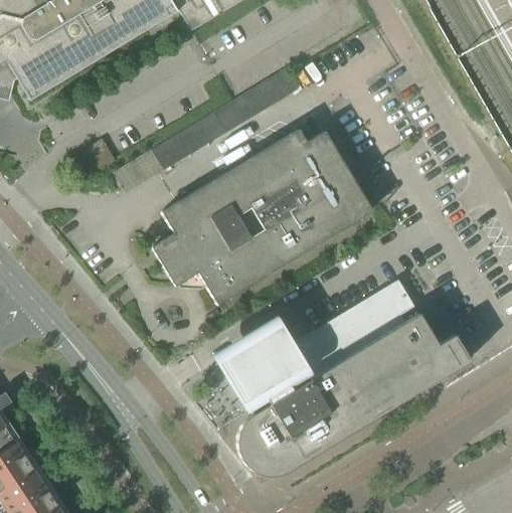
[(179,9),(184,16),(191,28),(192,30),(194,28),(195,29),(203,24),(202,23),(205,22),(213,18),(213,17),(225,10),(226,10),(242,0),(0,0),(0,84),(1,86),(0,88),(0,90),(12,94),(15,79),(18,78),(31,100),(178,11),(178,10),(179,9)]
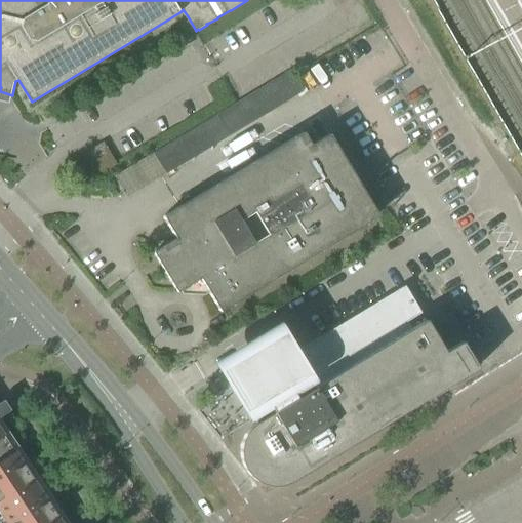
[(219,113),(156,152),(136,164),(149,185),(305,90),(292,70),(219,113)]
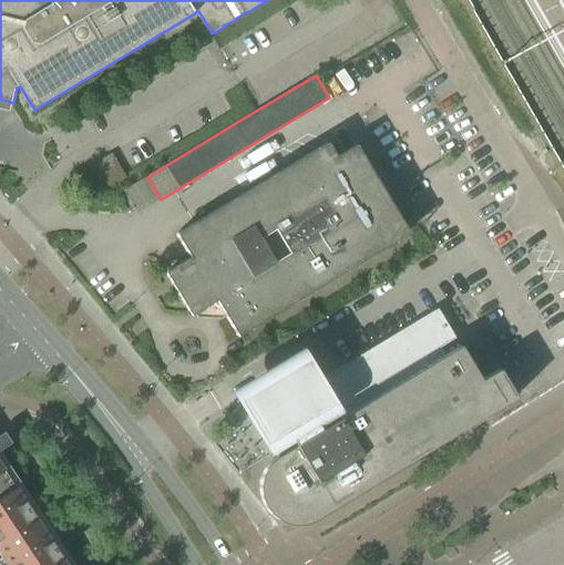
[(329,142),(224,205),(178,233),(192,256),(167,271),(193,314),(218,299),(239,335),(411,232),(358,144),(338,155),(329,142)]
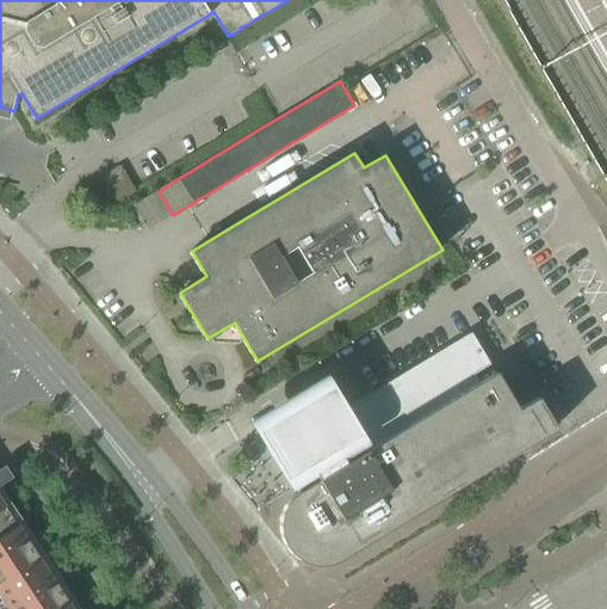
[(122,164),(107,173),(97,179),(113,205),(138,190),(122,164)]
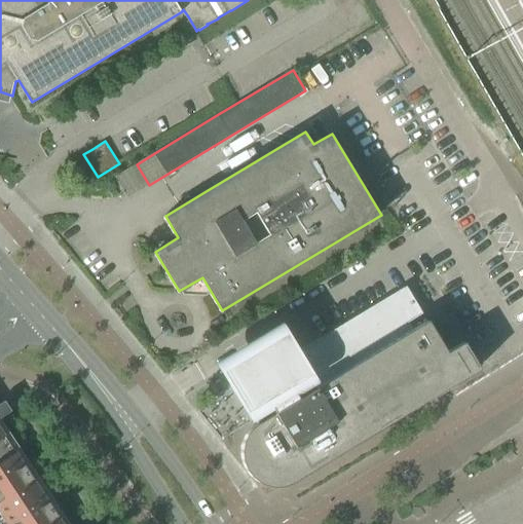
[(464,340),(447,350),(428,320),(414,328),(410,321),(424,312),(408,285),(299,350),(282,322),(281,320),(215,360),(216,362),(254,424),(254,425),(252,427),(249,429),(248,433),(246,436),(245,439),(244,442),(243,445),(243,449),(243,452),(243,455),(244,458),(244,461),(246,464),(247,468),(247,469),(249,471),(251,474),(254,476),(254,477),(257,479),(260,481),(263,482),(266,483),(269,484),(272,485),(275,485),(279,485),(283,484),(286,484),(289,483),(290,482),(292,481),(294,480),(480,367),(464,340)]
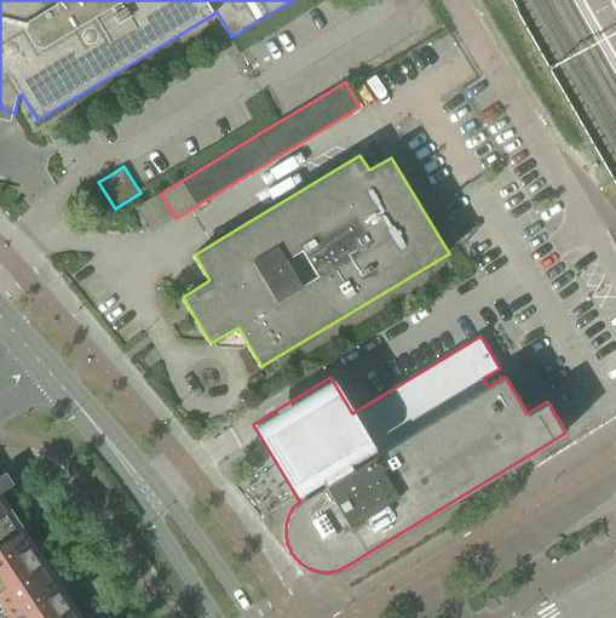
[(76,617),(49,576),(0,502),(0,601),(3,606),(3,607),(4,608),(10,617),(76,617)]
